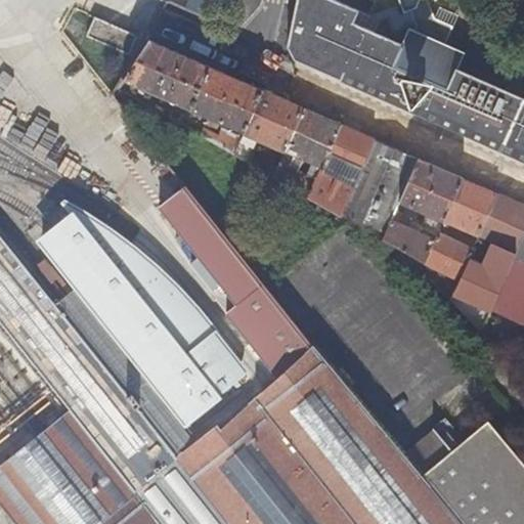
[(202,13),(206,0),(165,0),(202,13)]
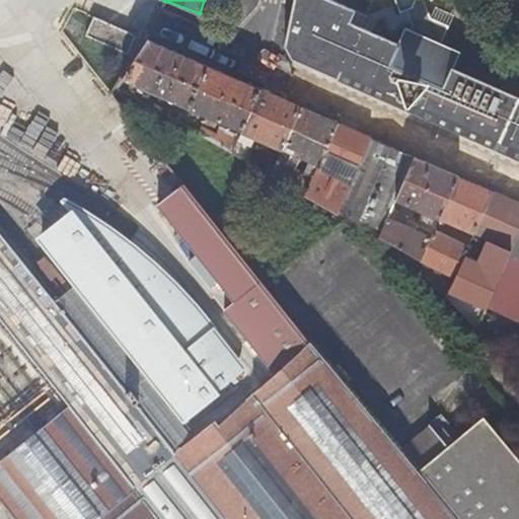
[(357,11),(332,0),(295,0),(286,45),(294,61),(518,159),(518,96),(456,70),(463,53),(406,27),(398,44),(352,22),(357,11)]
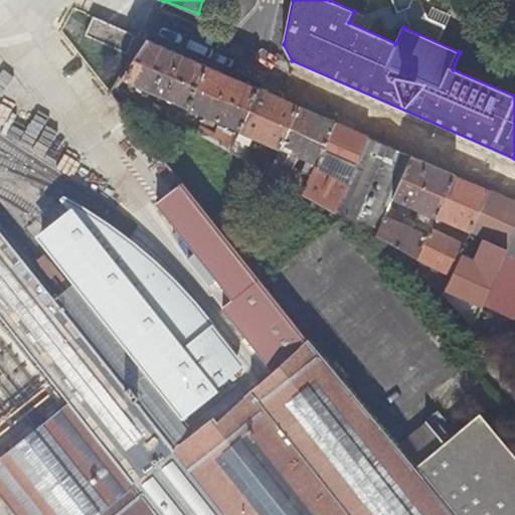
[(393,0),(398,11),(430,0),(393,0)]
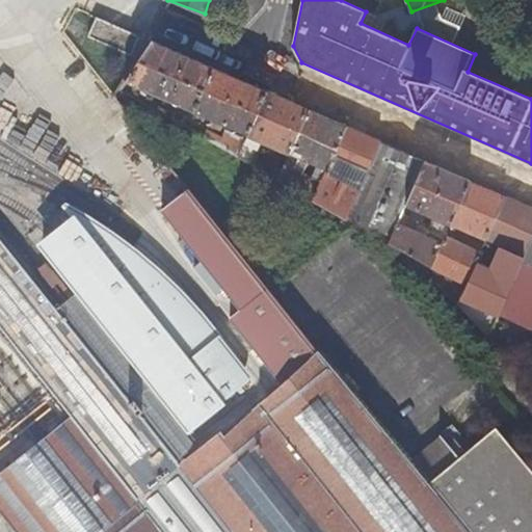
[(99,19),(90,37),(133,56),(142,37),(99,19)]
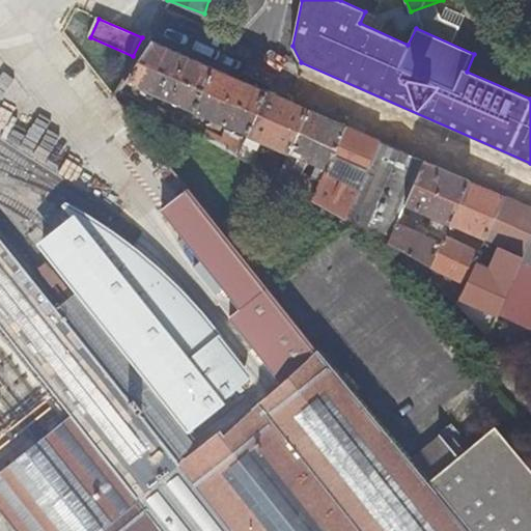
[(154,42),(129,82),(228,127),(223,138),(207,131),(203,138),(239,158),(249,136),(268,91),(154,42)]
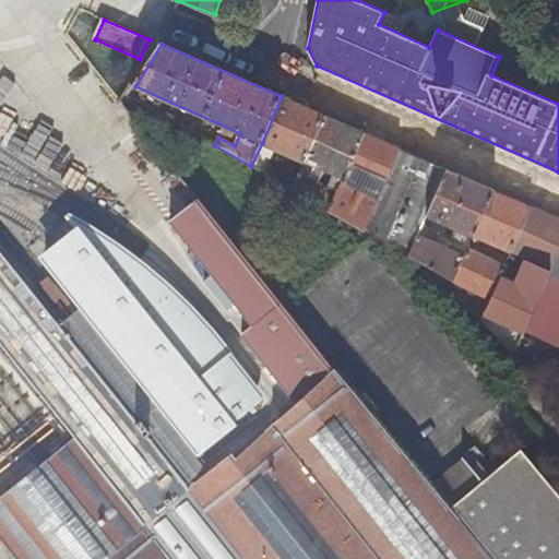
[(328,117),(282,96),(262,143),(307,164),(328,117)]
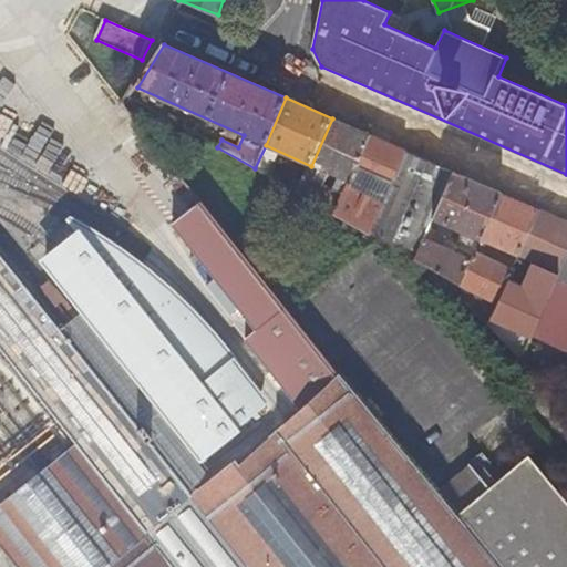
[(299,194),(336,214),(350,184),(358,166),(370,135),(332,119),(311,166),(303,184),(299,194)]
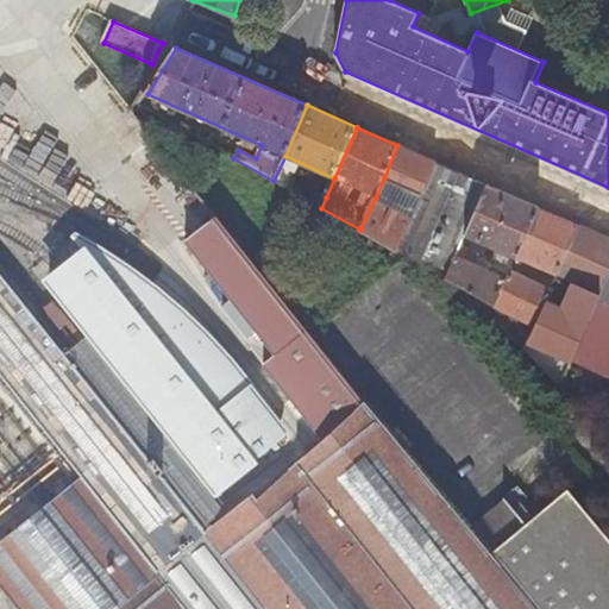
[(414,152),(397,145),(384,179),(400,186),(414,152)]
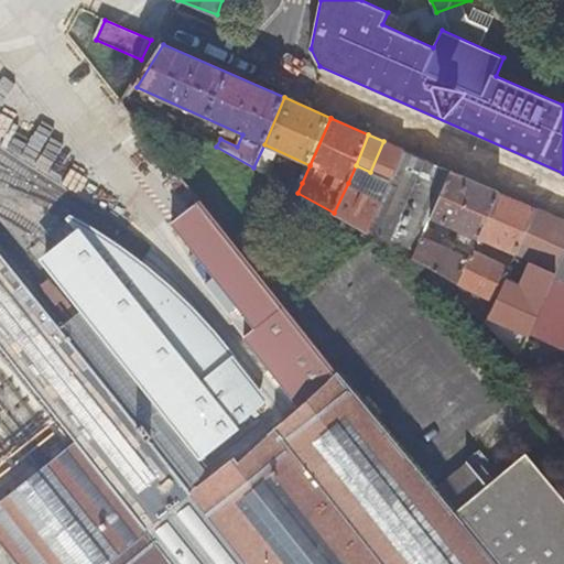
[(380,174),(393,181),(397,173),(407,151),(393,145),(380,174)]
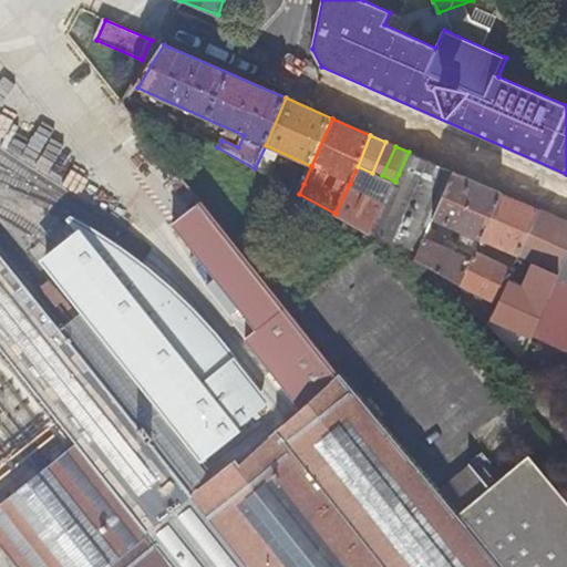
[(385,202),(372,235),(415,260),(425,239),(426,237),(429,229),(434,218),(454,172),(409,152),(399,174),(395,182),(385,202)]
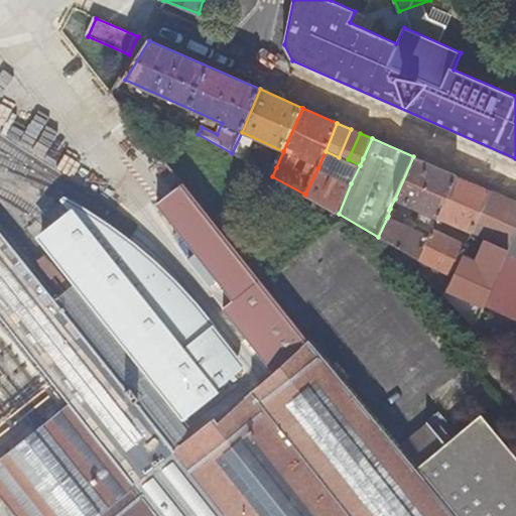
[(429,226),(434,230),(439,218),(459,176),(413,156),(395,199),(412,207),(410,212),(420,216),(422,212),(432,217),(429,226)]
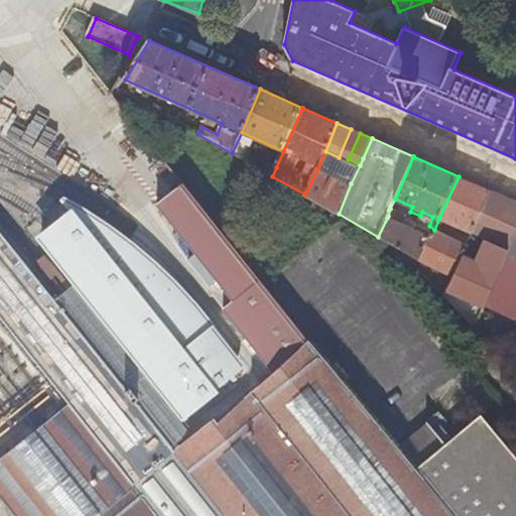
[(272,176),(276,167),(269,164),(266,173),(272,176)]
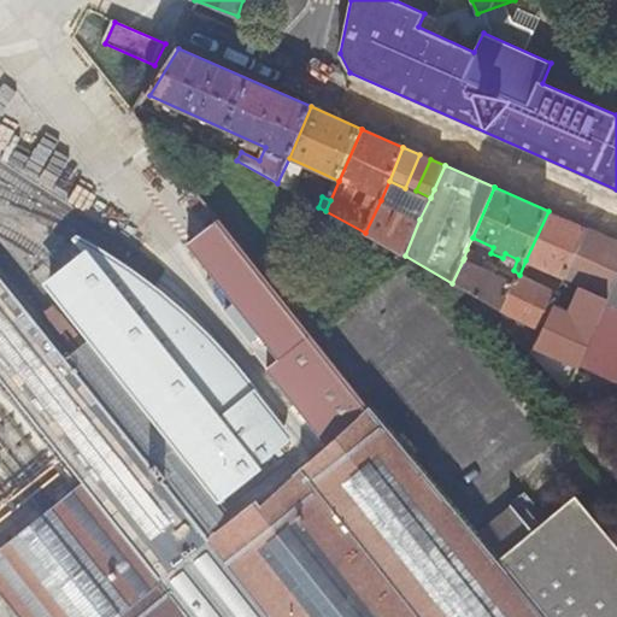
[(381,200),(365,233),(405,256),(419,219),(381,200)]
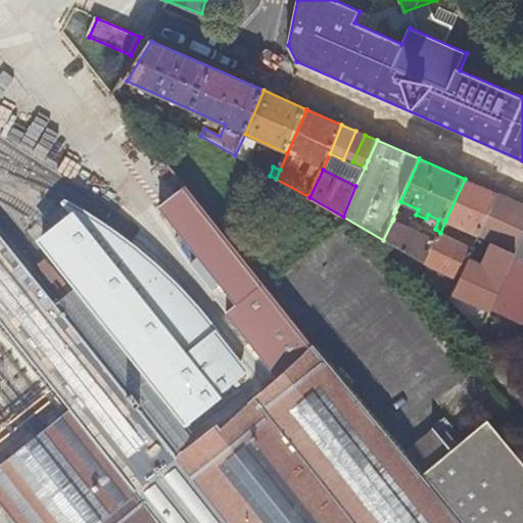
[(480,237),(497,193),(465,179),(445,221),(480,237)]
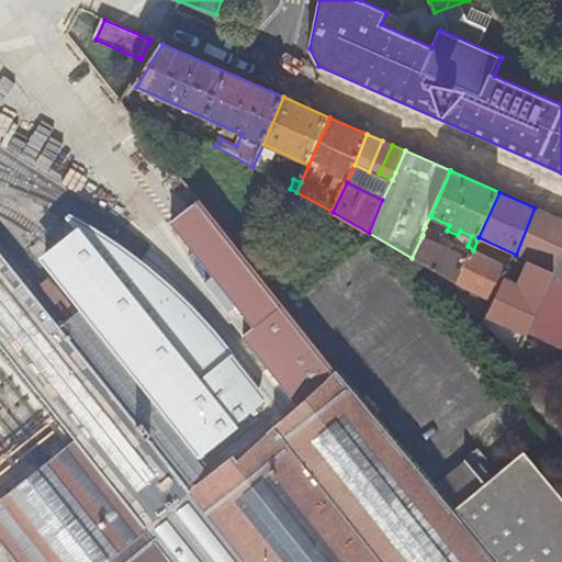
[(554,278),(561,259),(561,220),(535,208),(516,255),(538,263),(531,282),(549,289),(554,278)]
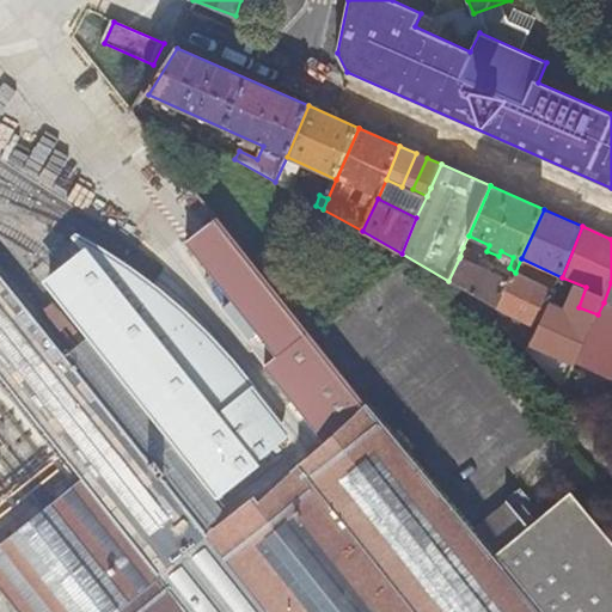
[(448,281),(500,308),(513,277),(506,274),(505,277),(459,258),(448,281)]
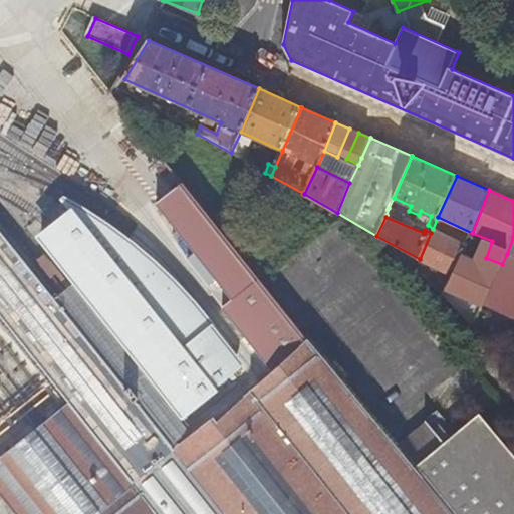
[(453,278),(462,257),(467,245),(433,229),(431,233),(420,259),(453,278)]
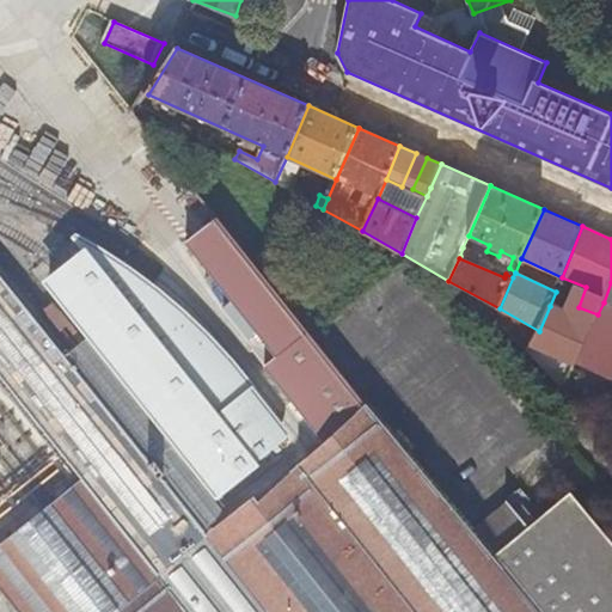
[(157,567),(204,530),(112,415),(0,274),(0,377),(31,417),(157,567)]
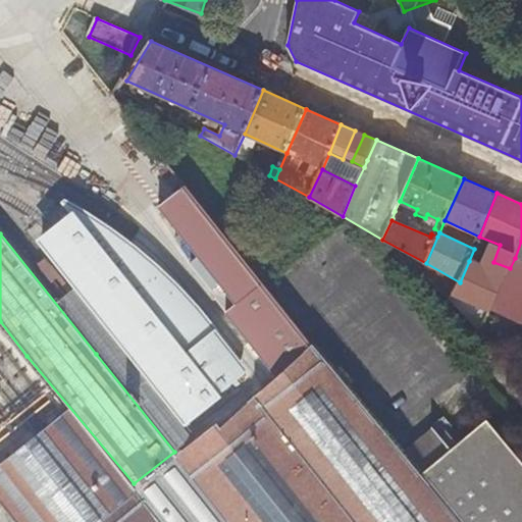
[(456,293),(491,310),(506,277),(469,261),(460,282),(456,293)]
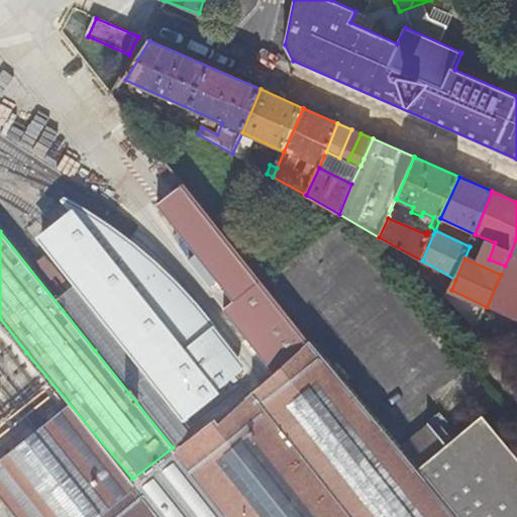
[(61,407),(0,330),(0,417),(17,439),(61,407)]
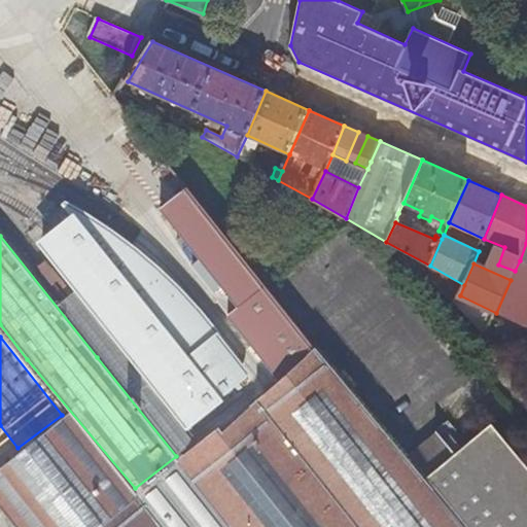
[(464,526),(316,348),(315,348),(269,387),(243,409),(213,433),(210,429),(205,433),(189,446),(176,456),(135,488),(127,494),(84,526),(464,526)]
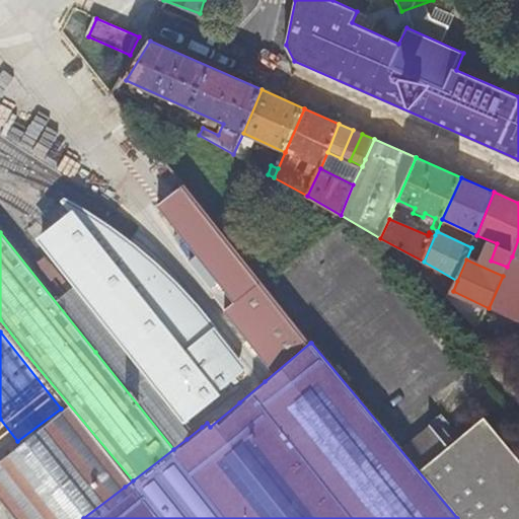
[(0,506),(10,518),(83,518),(125,487),(61,409),(17,441),(0,454),(0,506)]
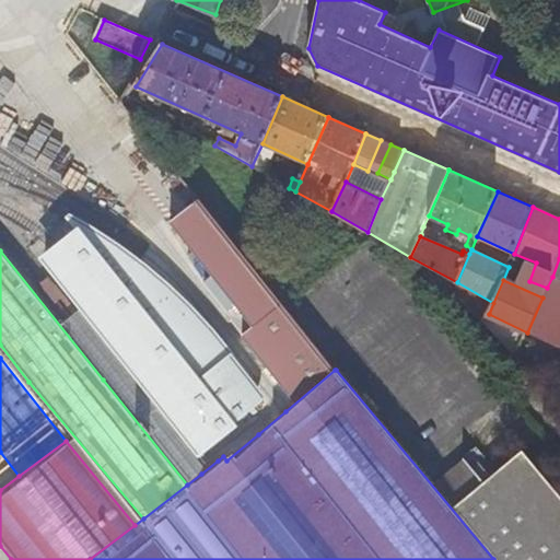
[(454,506),(498,559),(559,559),(559,494),(523,450),(454,506)]
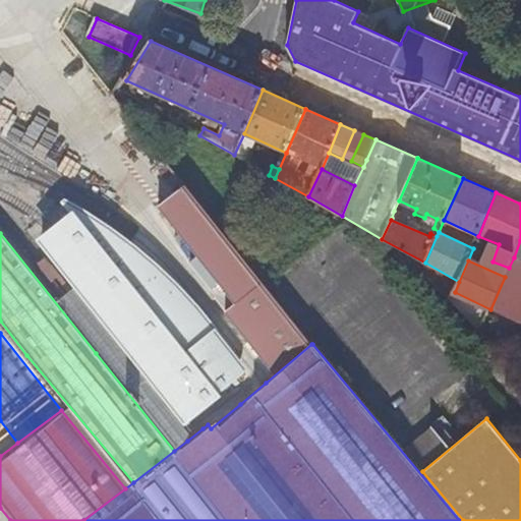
[(392,436),(401,446),(407,441),(398,429),(392,436)]
